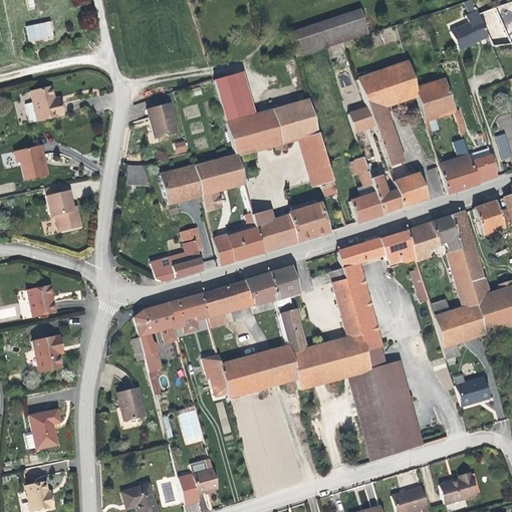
[(28,0),(30,8),(37,6),(36,0),(28,0)]
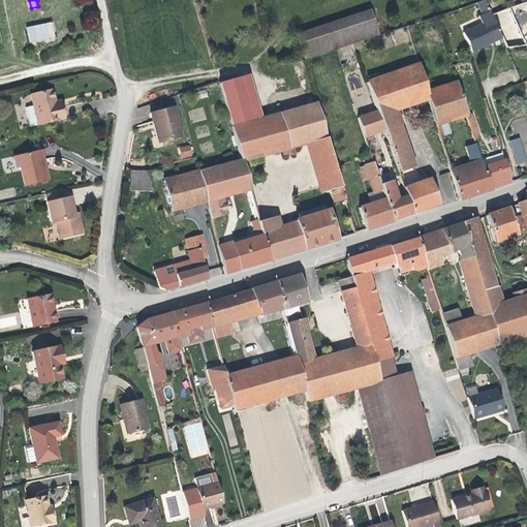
[(299,33),(307,58),(337,48),(354,42),(380,33),(372,8),(299,33)]
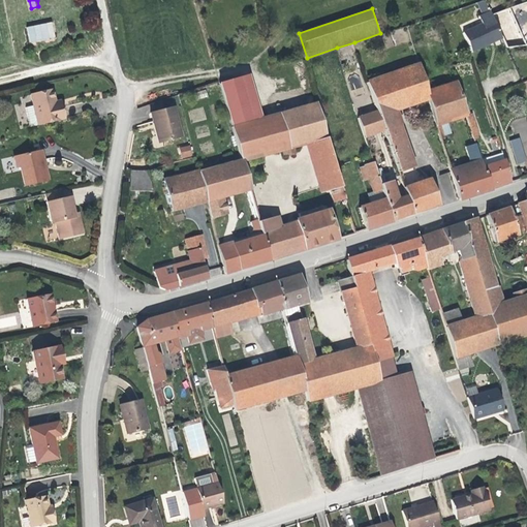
[(493,13),(491,10),(479,14),(483,23),(464,31),(473,51),(503,37),(493,13)]
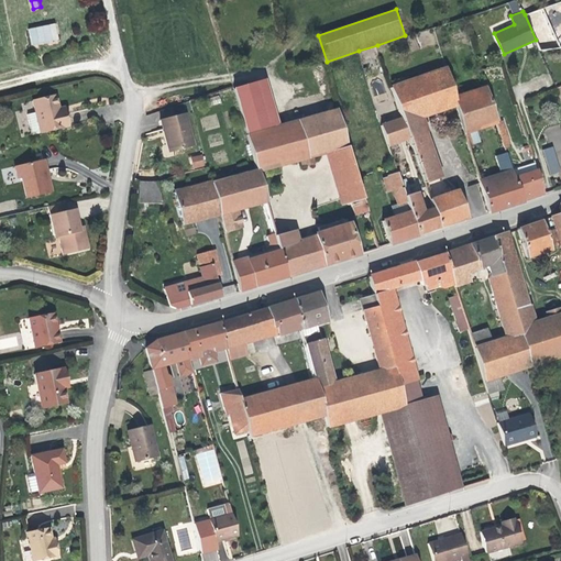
[(54,28),(26,34),(31,53),(58,46),(54,28)]
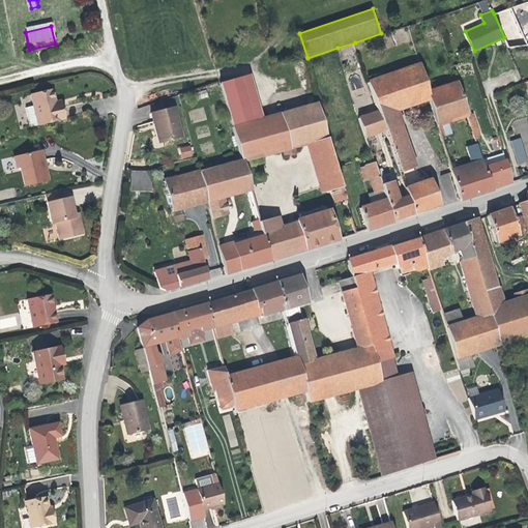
[(370,80),(380,110),(381,114),(397,109),(431,97),(429,89),(420,62),(370,80)]
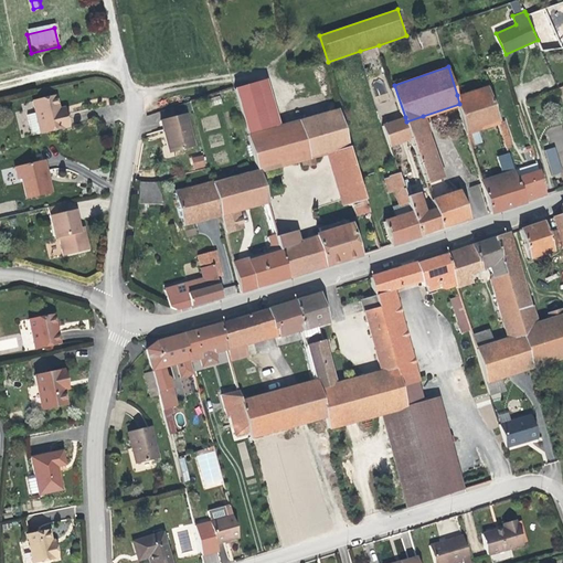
[(268,78),(236,87),(250,134),(282,125),(268,78)]
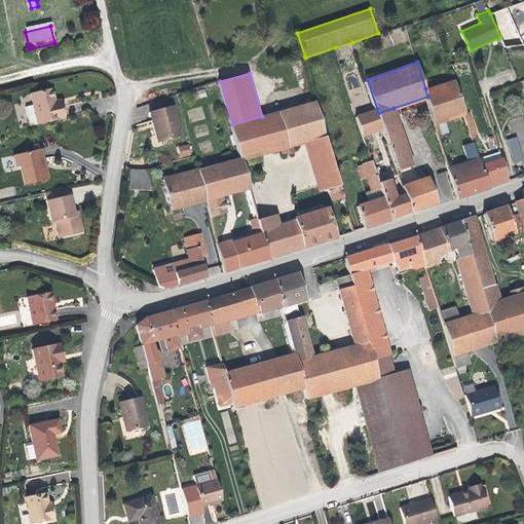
[(455,79),(425,88),(427,97),(435,122),(441,120),(465,113),(455,79)]
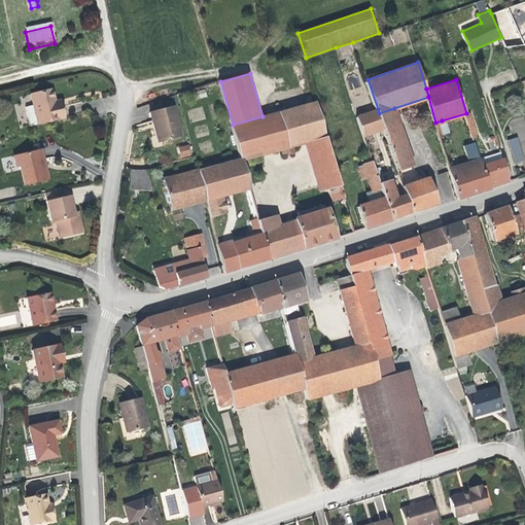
[(34,88),(36,100),(40,119),(67,113),(64,99),(59,100),(55,83),(34,88)]
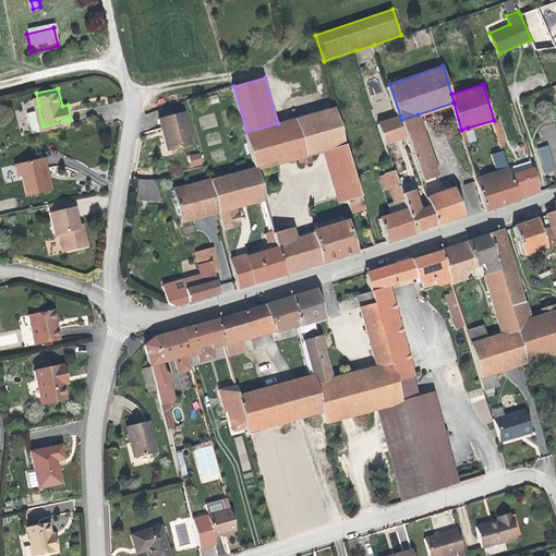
[(43,127),(38,106),(29,108),(34,129),(43,127)]
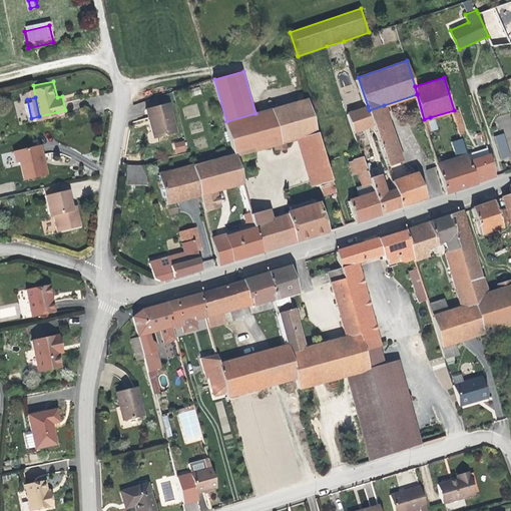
[(256,113),(226,121),(235,153),(243,182),(256,224),(273,219),(272,216),(253,149),(276,144),(277,149),(288,146),(287,141),(299,137),(305,135),(310,151),(309,153),(319,182),(322,181),(324,189),(335,186),(327,159),(318,130),(309,98),(256,113)]
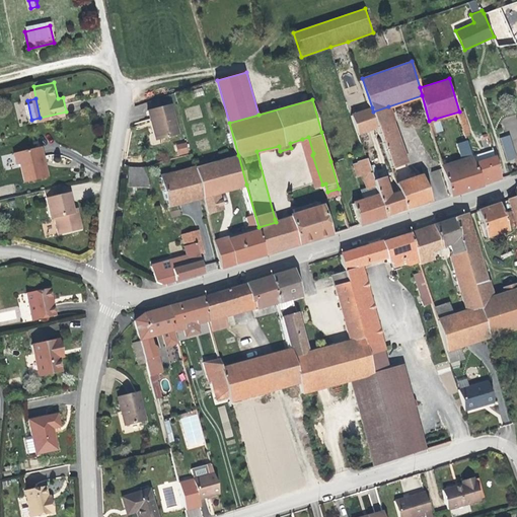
[(156,117),(160,138),(179,134),(172,103),(150,107),(152,118),(156,117)]
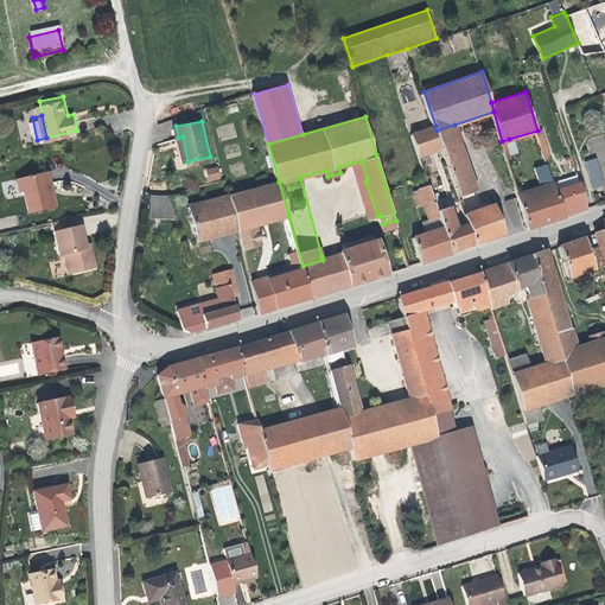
[(437,131),(443,147),(460,141),(454,125),(437,131)]
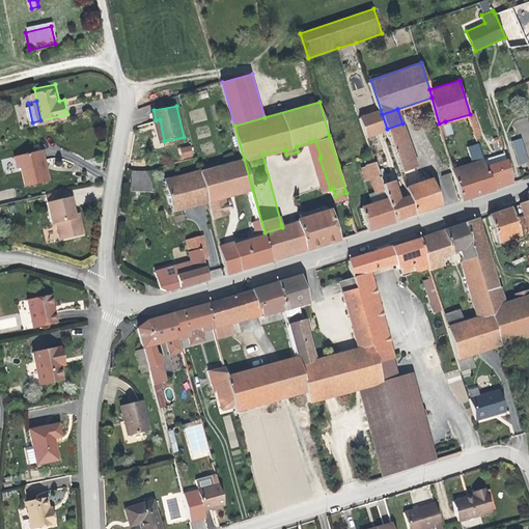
[(381,110),(361,116),(367,135),(387,129),(382,114),(381,110)]
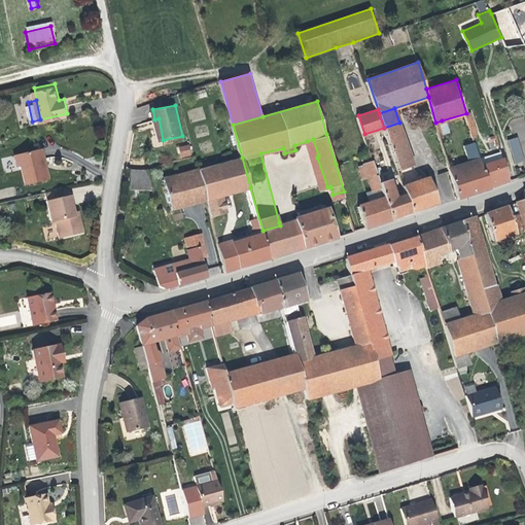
[(159,141),(163,140),(159,118),(154,119),(159,141)]
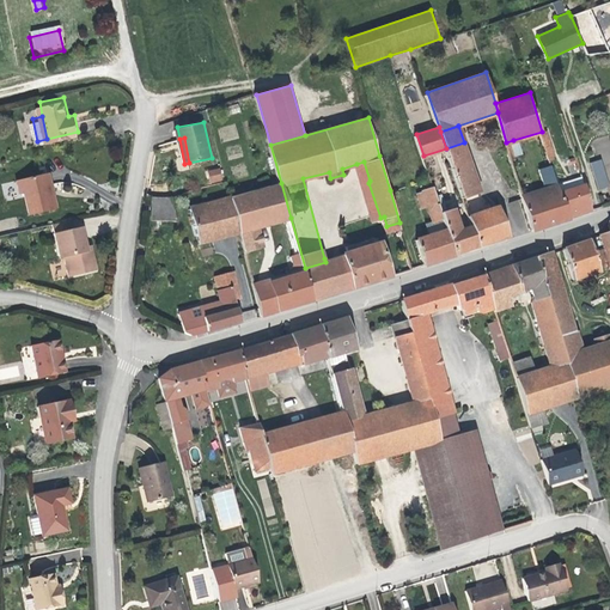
[(513,140),(506,142),(511,159),(518,157),(513,140)]
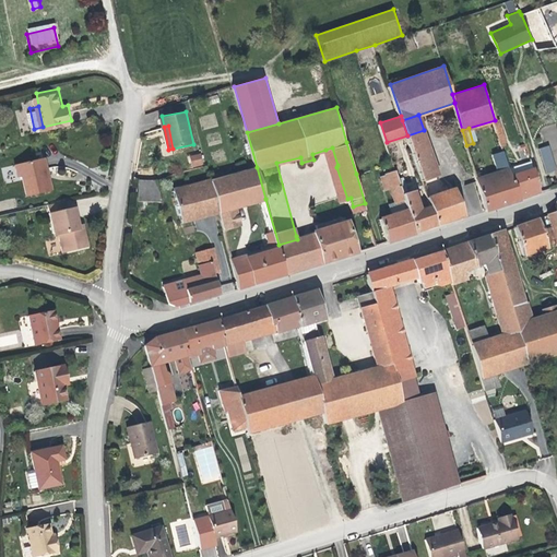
[(424,130),(407,135),(414,154),(430,149),(424,130)]
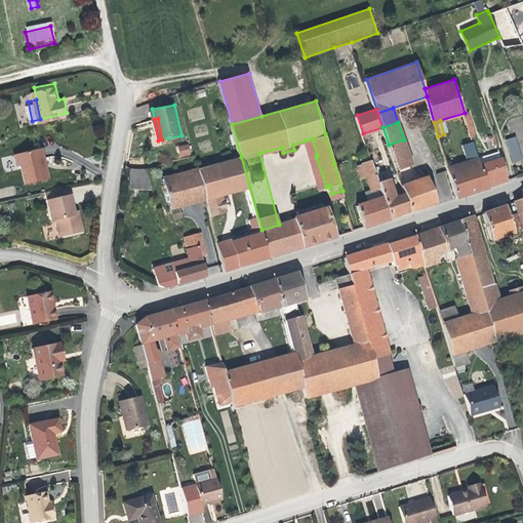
[(475,124),(469,125),(472,134),(478,132),(475,124)]
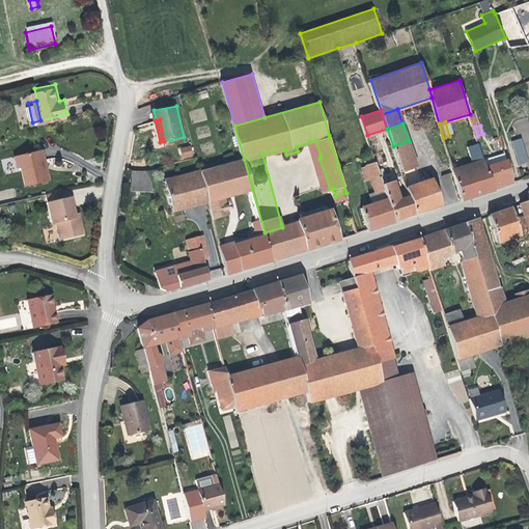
[(513,138),(521,163),(528,161),(528,151),(524,136),(513,138)]
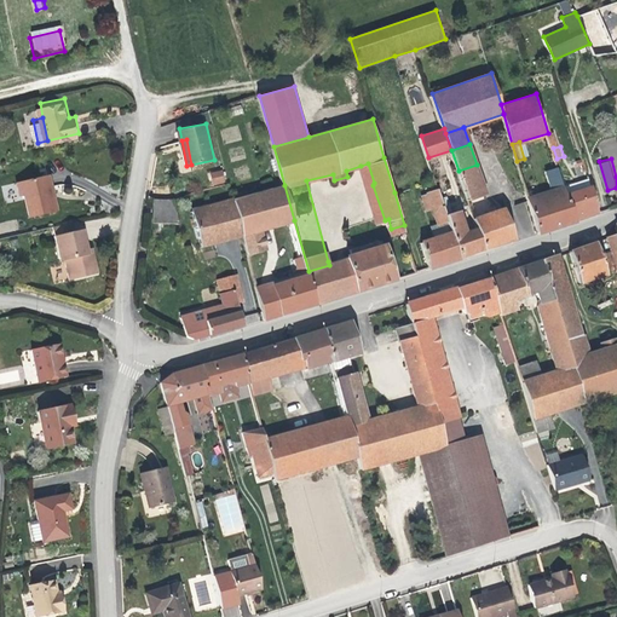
[(378,223),(385,220),(373,185),(374,183),(368,163),(361,166),(378,223)]
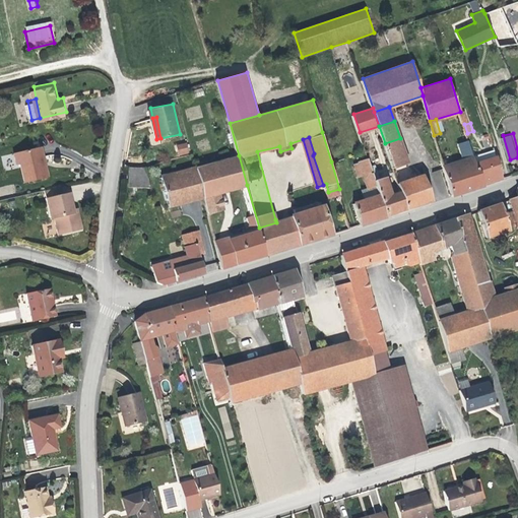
[(400,138),(385,143),(393,167),(408,162),(400,138)]
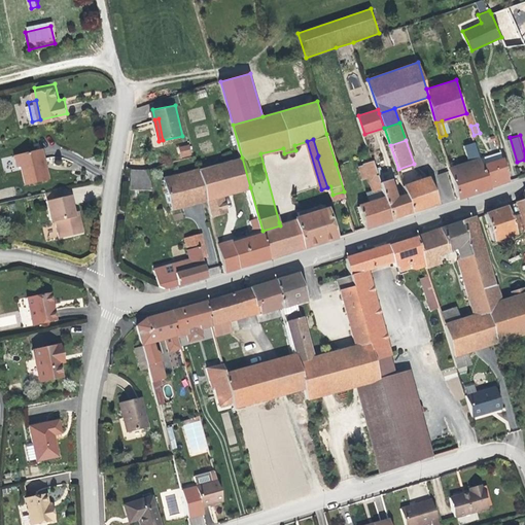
[(491,186),(483,164),(476,141),(465,144),(470,159),(450,166),(451,172),(459,196),(461,197),(477,191),(491,187),(491,186)]
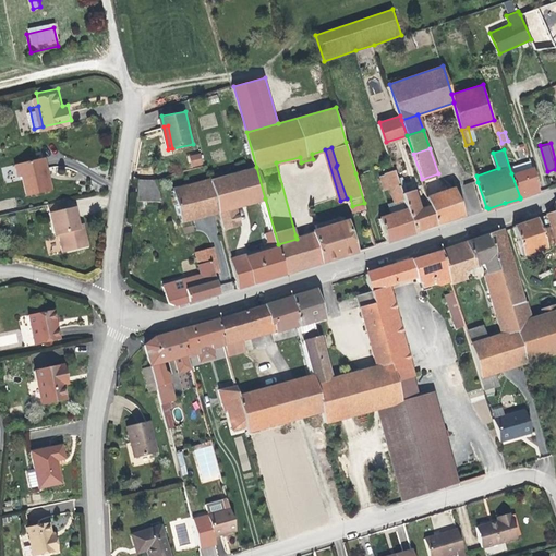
[(193,164),(203,161),(201,152),(191,154),(193,164)]
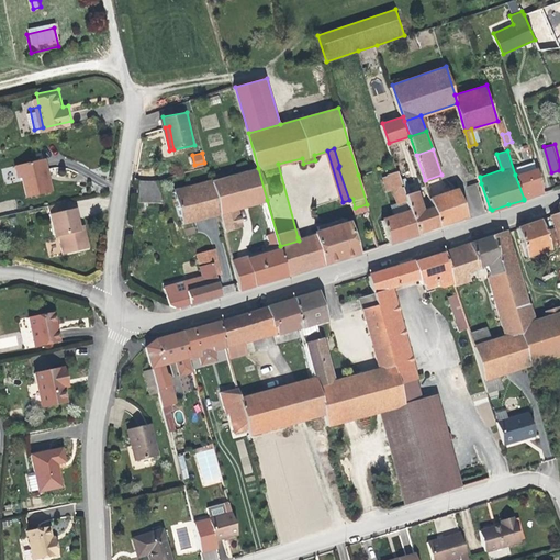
[(45,155),(17,160),(19,174),(24,174),(29,194),(53,188),(45,155)]
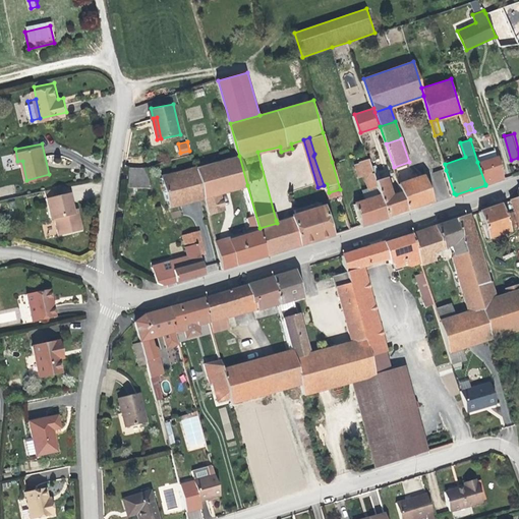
[(239,156),(196,167),(205,196),(209,213),(224,209),(220,193),(247,185),(239,156)]
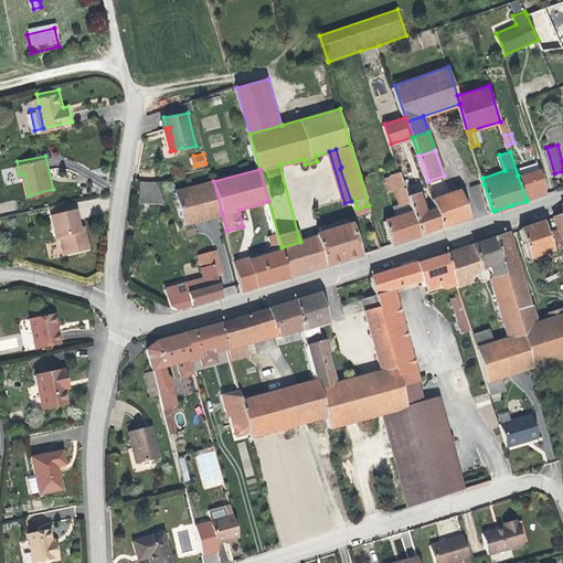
[(548,192),(540,169),(518,176),(527,200),(537,195),(548,192)]
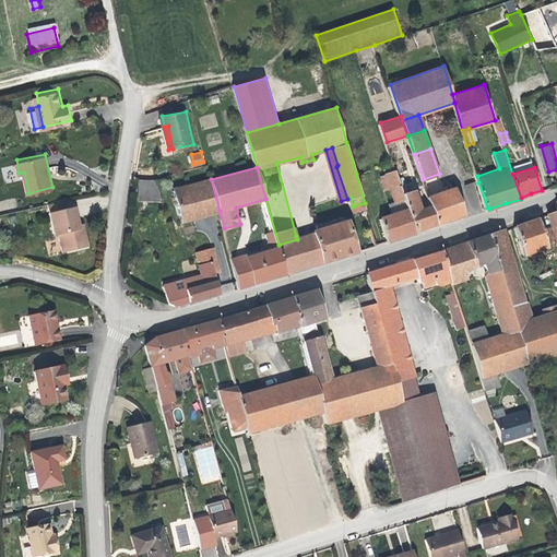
[(400,184),(395,170),(387,174),(391,186),(400,184)]
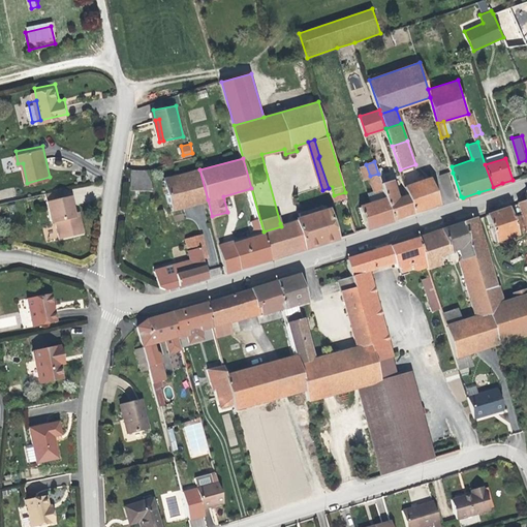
[(149,168),(132,168),(132,189),(154,190),(149,168)]
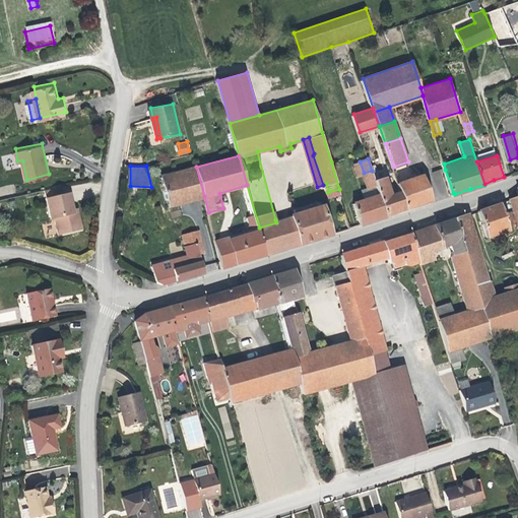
[(204,196),(196,167),(162,176),(170,205),(204,196)]
